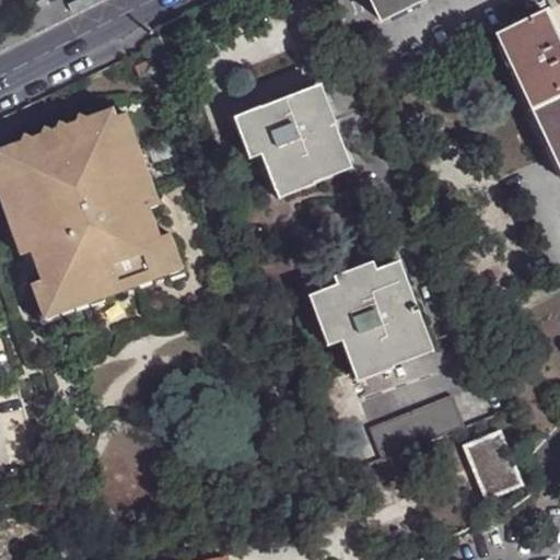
[(370,0),(381,20),(420,0),(370,0)]
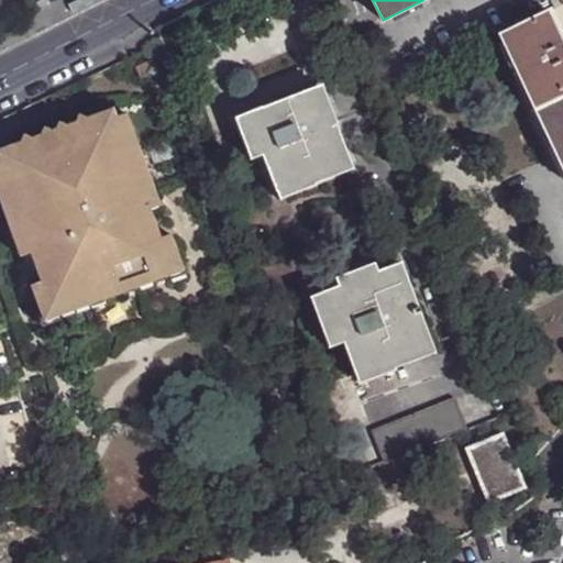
[(549,11),(562,41),(562,4),(554,9),(549,11)]
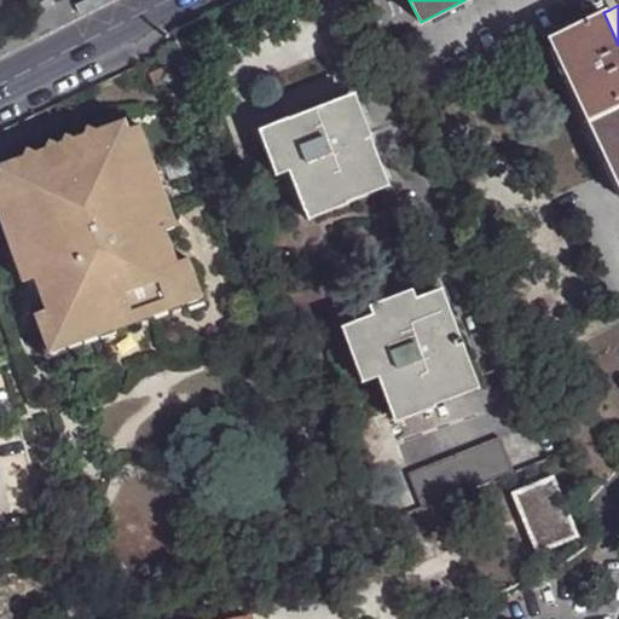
[(618,185),(618,45),(603,12),(549,36),(618,185)]
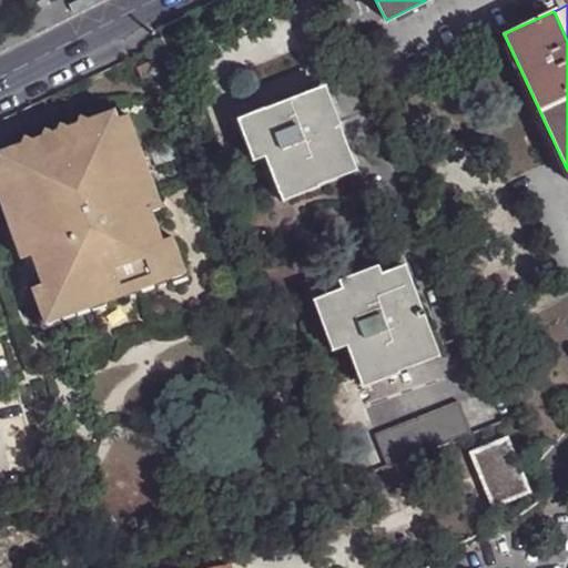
[(159,70),(153,60),(135,68),(141,79),(159,70)]
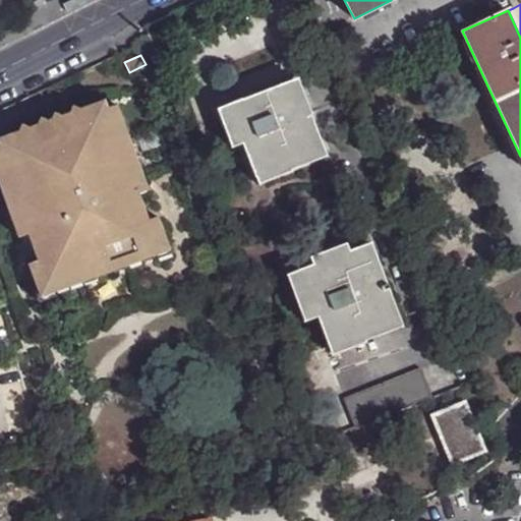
[(240,143),(255,178),(324,151),(312,118),(307,119),(291,79),(232,103),(235,110),(222,115),(234,147),(240,143)]
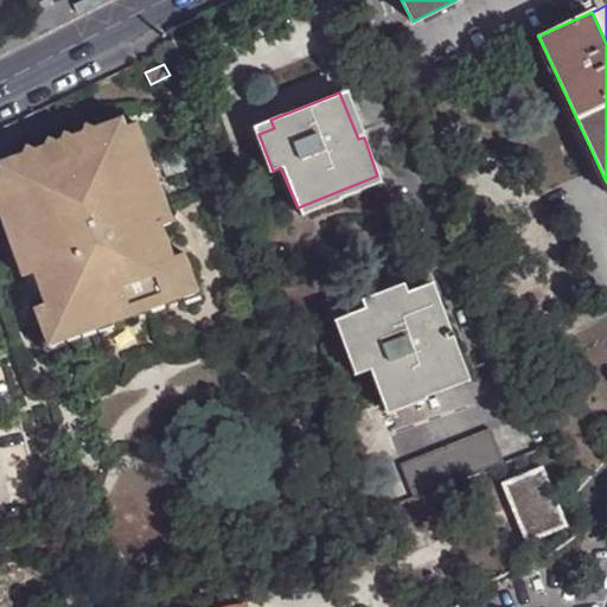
[(173,223),(136,122),(126,127),(122,116),(94,126),(85,122),(82,131),(72,134),(64,129),(59,139),(55,141),(46,136),(43,145),(33,148),(26,145),(21,152),(0,159),(0,221),(20,279),(32,274),(43,304),(32,308),(46,347),(199,293),(185,253),(173,256),(163,227),(173,223)]
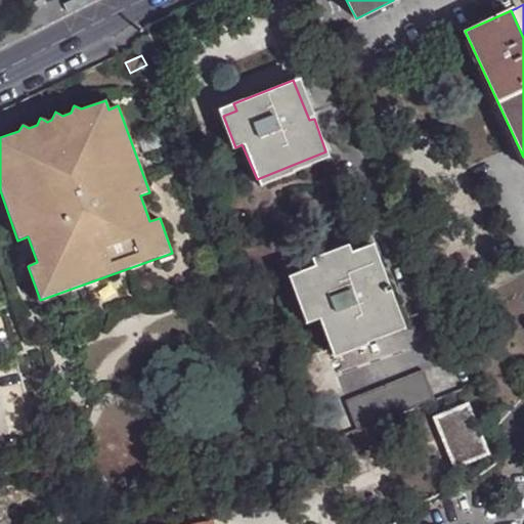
[(220,108),(223,116),(236,111),(233,103),(220,108)]
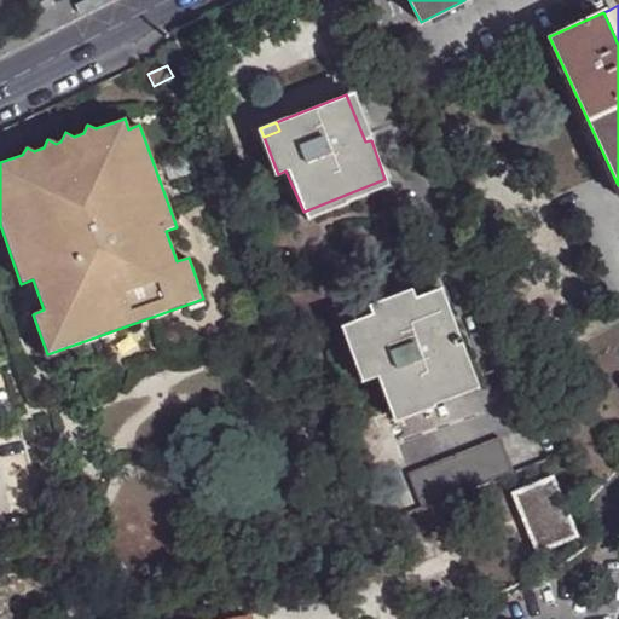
[(385,179),(304,212),(307,220),(388,187),(385,179)]
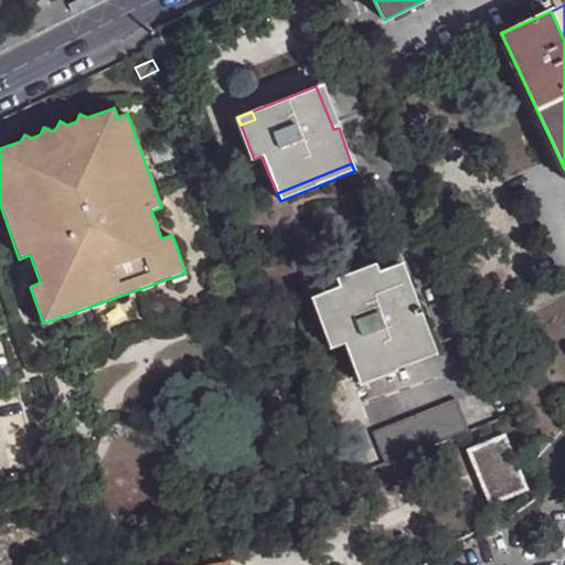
[(401,264),(395,266),(414,312),(419,309),(401,264)]
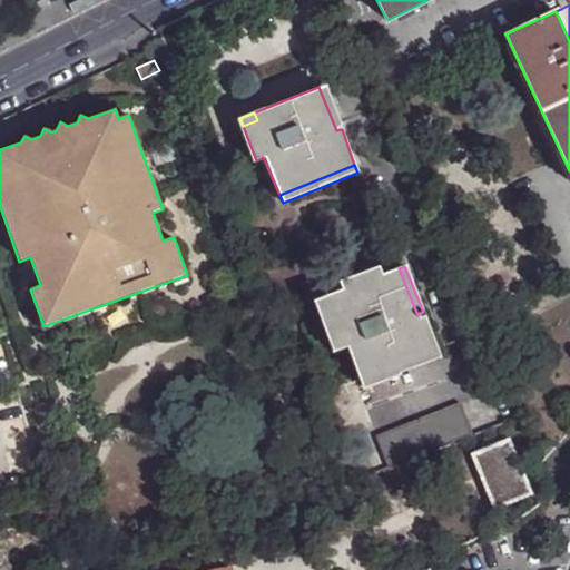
[(351,343),(365,381),(439,353),(423,312),(418,315),(399,268),(345,291),(335,294),(324,298),(343,345),(351,343)]
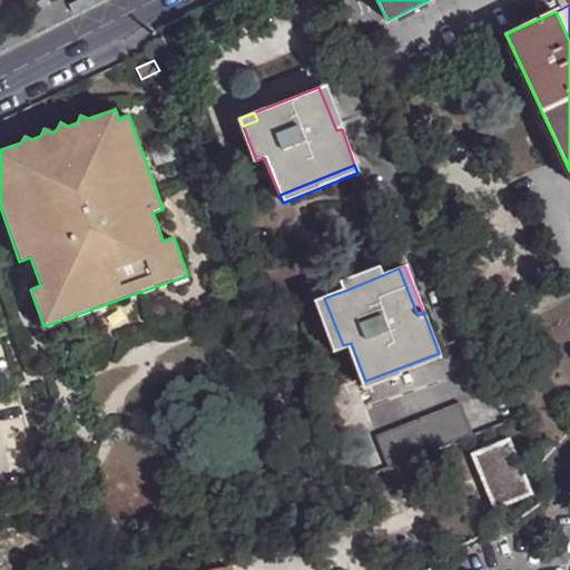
[(332,286),(335,294),(345,291),(341,283),(332,286)]
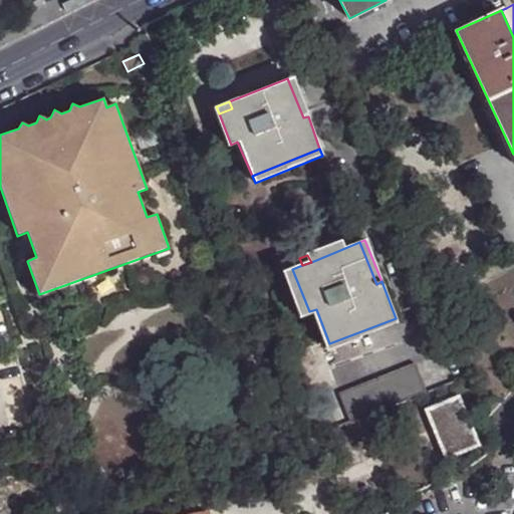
[(302,314),(309,311),(292,269),(284,272),(302,314)]
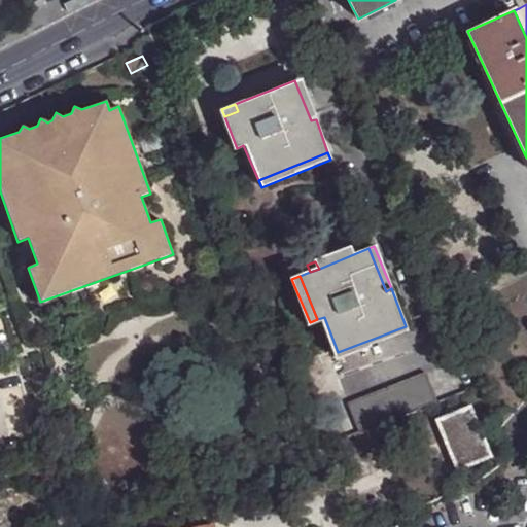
[(406,326),(338,352),(341,360),(408,334),(406,326)]
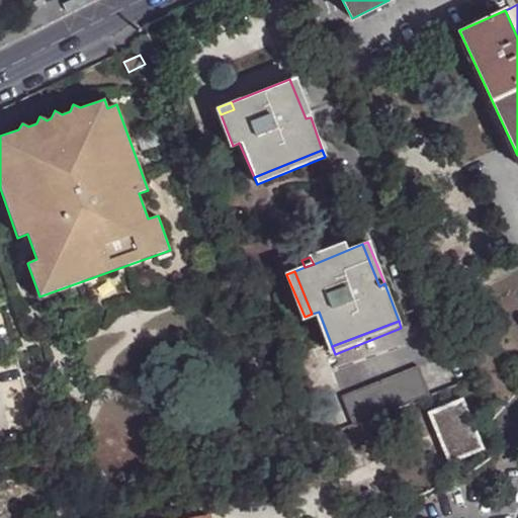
[(346,427),(352,441),(376,431),(371,418),(433,393),(422,365),(345,398),(355,423),(346,427)]
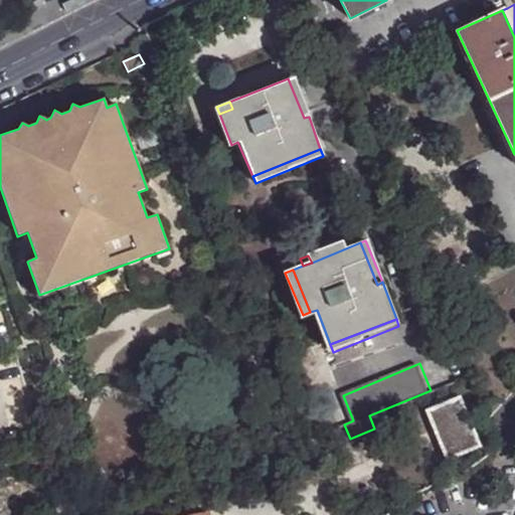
[(419,410),(437,461),(477,446),(460,396),(419,410)]
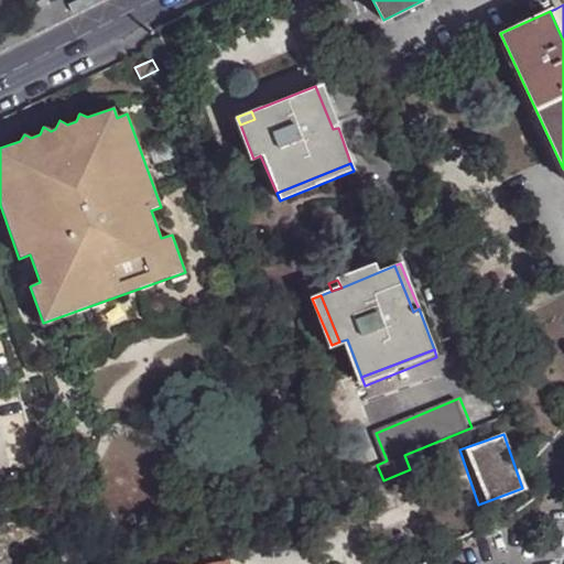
[(410,469),(383,480),(384,483),(388,486),(391,487),(398,488),(401,487),(407,484),(410,479),(411,476),(410,472),(410,469)]
